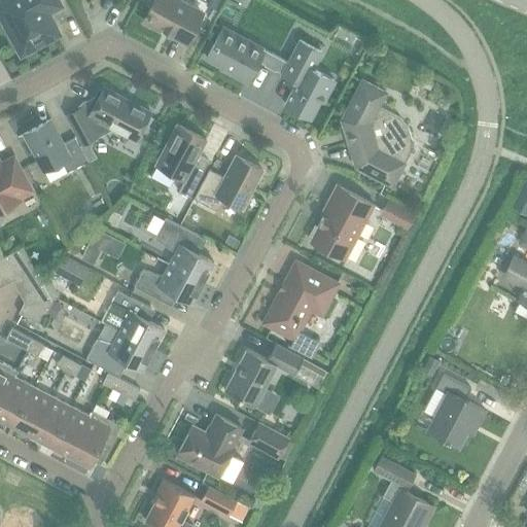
[(51,25),(53,20),(48,12),(62,5),(59,0),(11,0),(12,2),(0,8),(0,18),(21,56),(57,36),(51,25)]
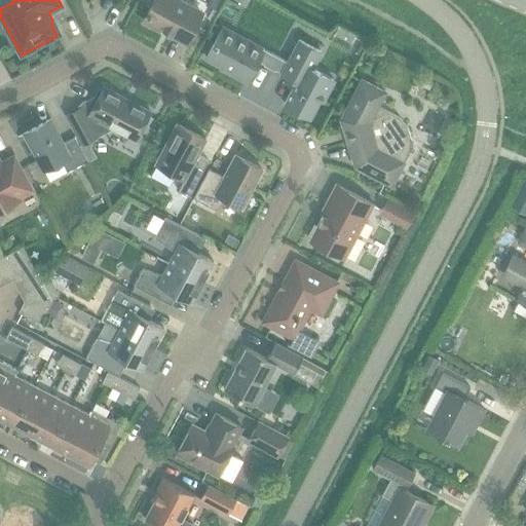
[(151,5),(144,20),(160,28),(160,27),(174,33),(173,34),(186,41),(201,12),(177,0),(147,0),(147,2),(151,5)]
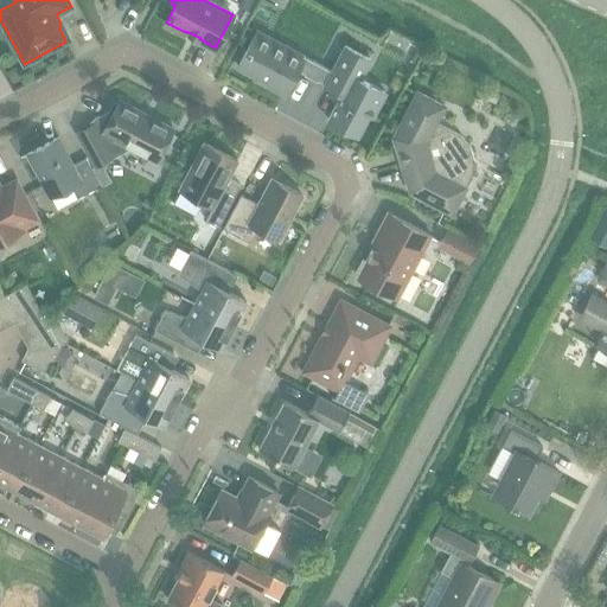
[(256,31),(238,65),(268,82),(268,84),(285,94),(288,87),(296,70),(311,78),(319,63),(304,55),(300,61),(273,46),(275,42),(256,31)]
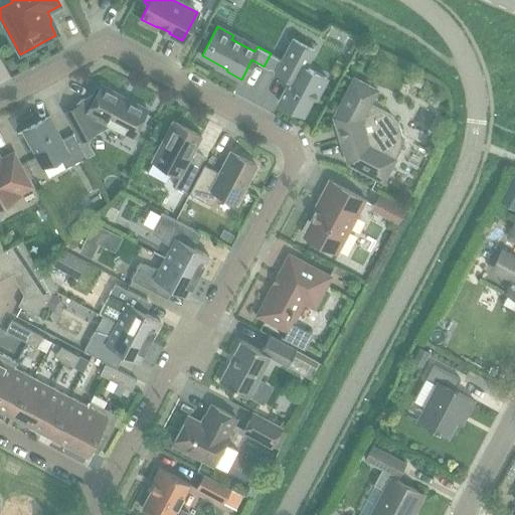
[(271,53),(264,66),(275,71),(290,79),(278,101),(303,114),(313,97),(316,98),(327,77),(305,66),(314,49),(293,38),(282,59),(271,53)]
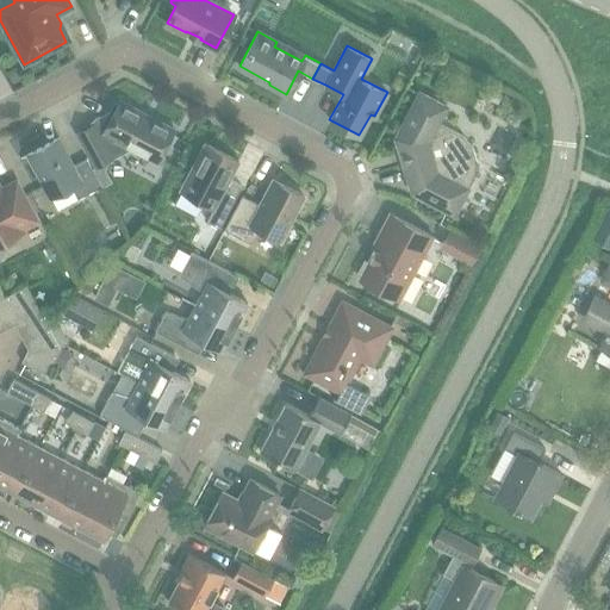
[(411,192),(454,215),(474,175),(477,161),(472,147),(464,136),(437,122),(447,106),(419,92),(394,138),(411,192)]
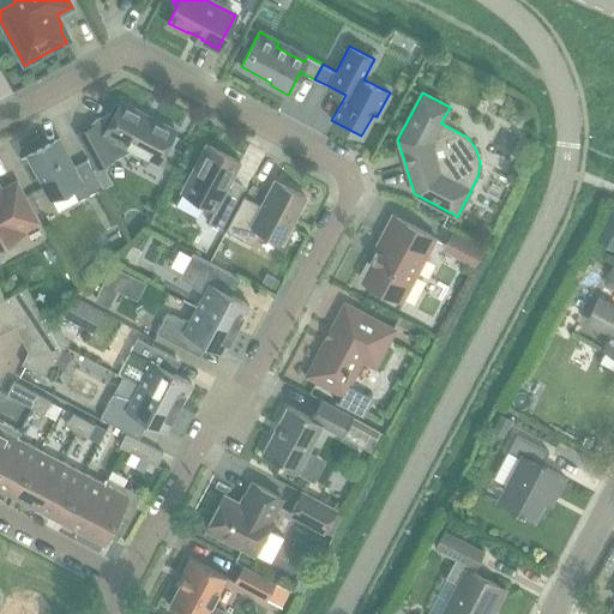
[(94,122),(95,124),(77,133),(91,158),(88,161),(102,186),(113,181),(103,163),(113,158),(132,148),(158,162),(175,131),(118,100),(115,104),(113,103),(107,115),(94,122)]
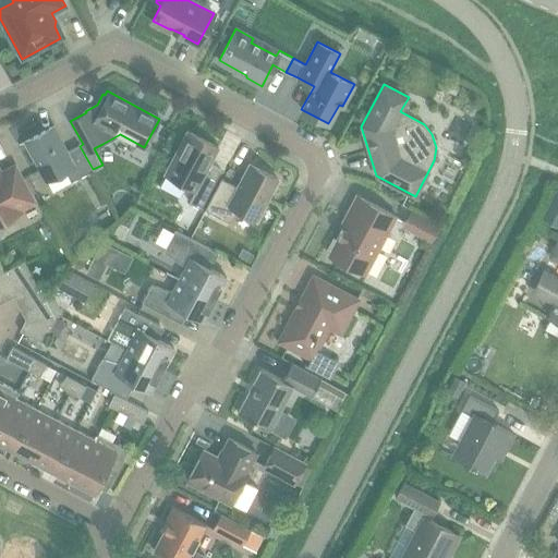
[(53,125),(24,141),(46,181),(47,180),(53,191),(93,169),(80,146),(80,145),(68,150),(53,125)]
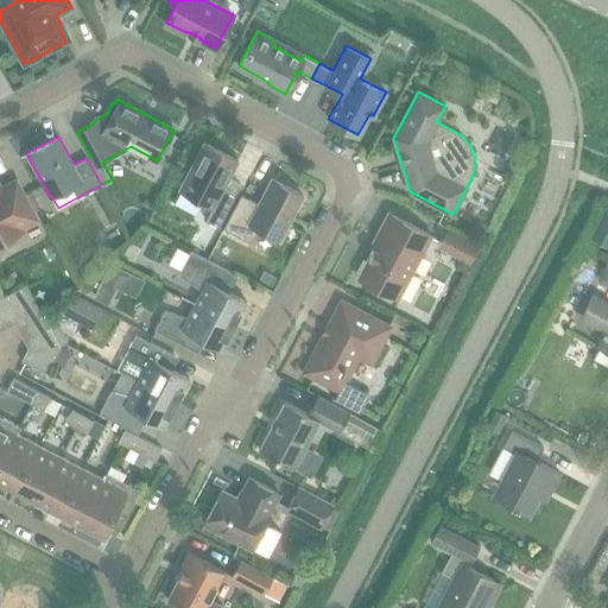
[(189,211),(196,198),(213,208),(206,220),(219,227),(241,185),(228,178),(238,160),(204,143),(179,190),(181,190),(173,203),(189,211)]
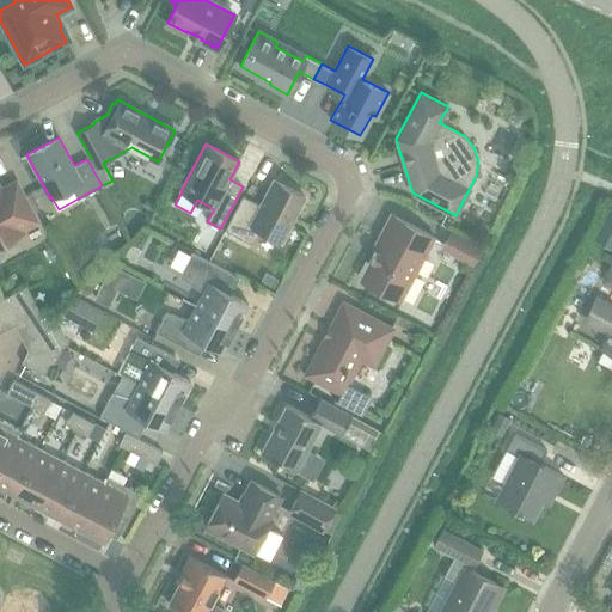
[(259,228),(281,240),(305,196),(273,179),(259,204),(243,196),(225,230),(251,244),(259,228)]
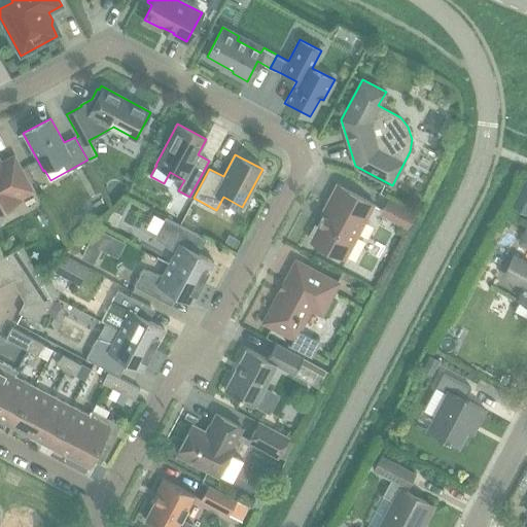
[(0,214),(2,215),(14,209),(14,202),(21,199),(20,197),(32,190),(13,155),(1,163),(0,161),(0,214)]
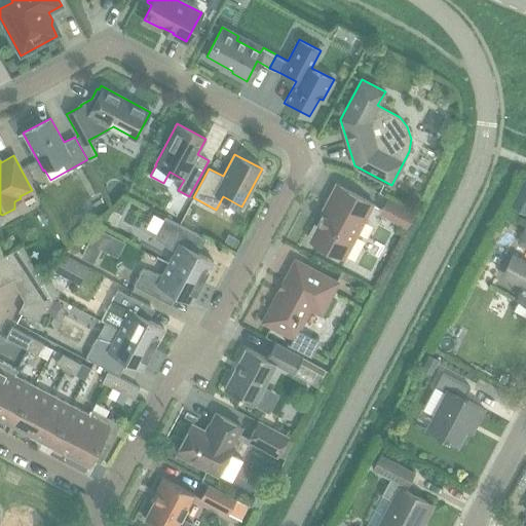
[(402,182),(395,194),(422,211),(429,198),(402,182)]
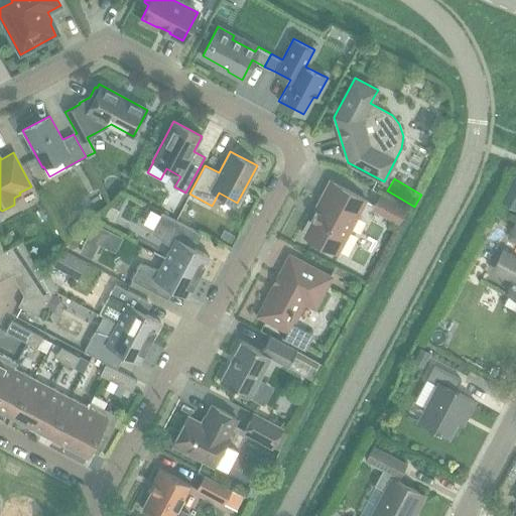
[(317,208),(303,235),(338,253),(366,200),(329,179),(314,207),(317,208)]
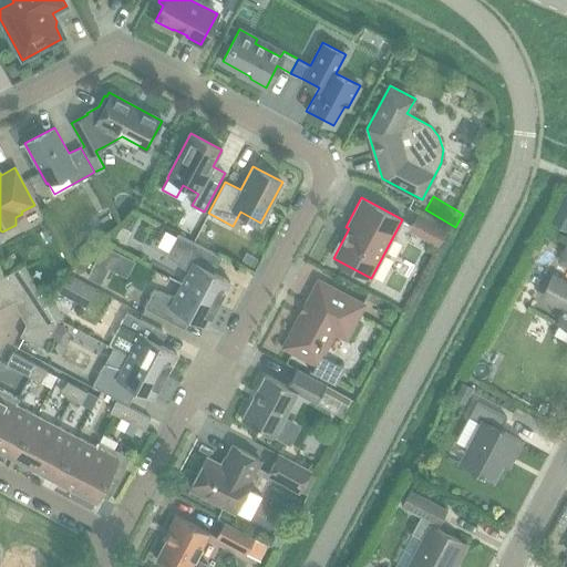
[(433,220),(423,238),(437,247),(447,229),(433,220)]
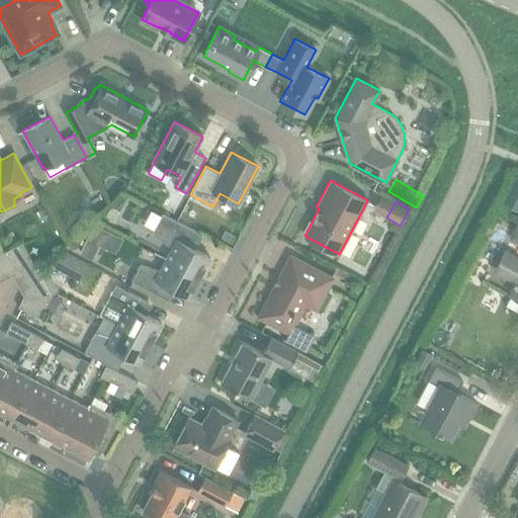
[(166,259),(199,277),(209,257),(190,247),(198,232),(163,213),(153,231),(156,236),(172,248),(166,259)]
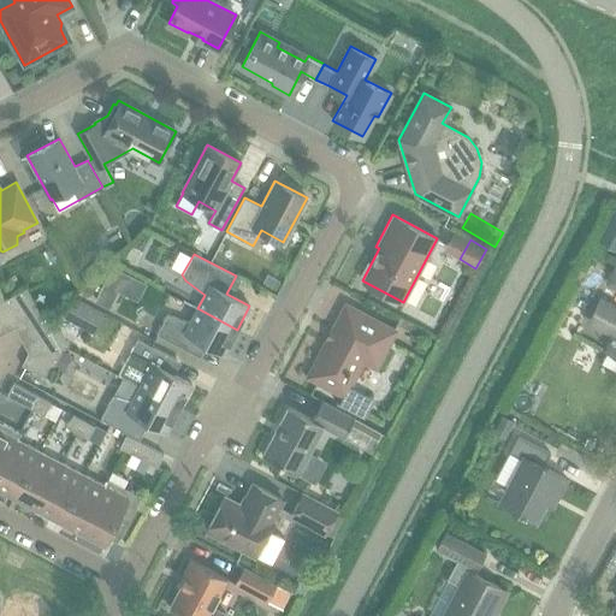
[(134,260),(123,286),(135,292),(146,266),(134,260)]
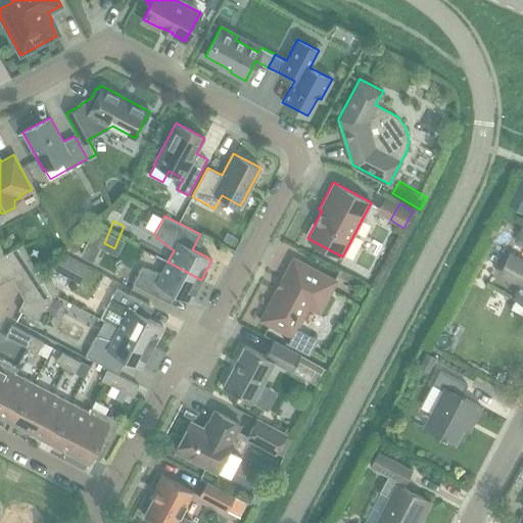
[(384,223),(378,237),(389,242),(395,227),(384,223)]
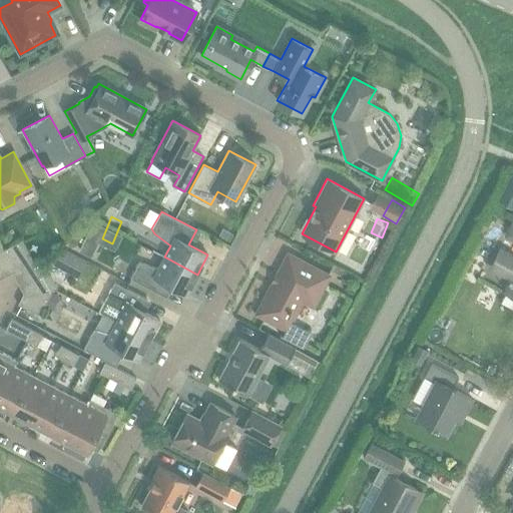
[(222,228),(218,235),(229,241),(232,234),(222,228)]
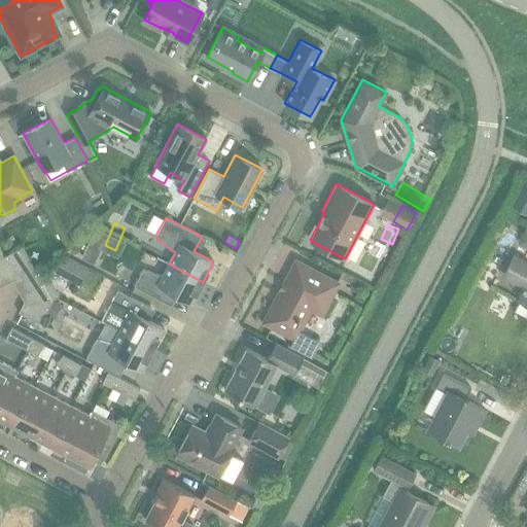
[(18,290),(40,279),(22,246),(11,252),(23,273),(11,279),(12,279),(18,290)]
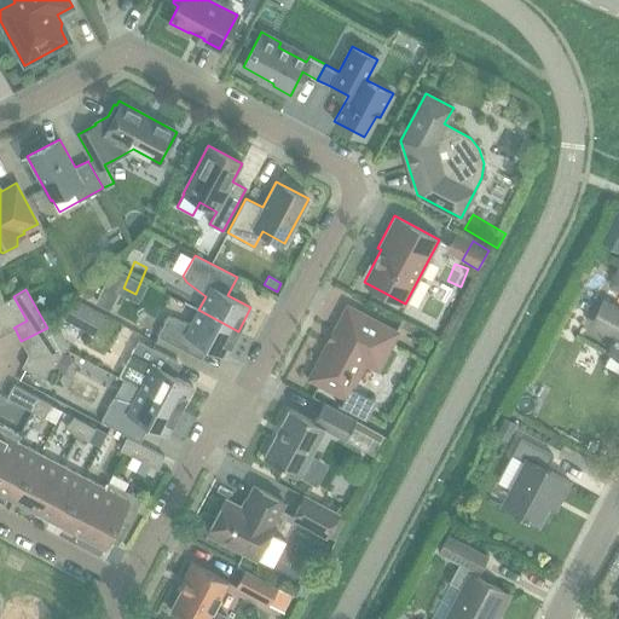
[(99,295),(94,304),(109,311),(114,302),(99,295)]
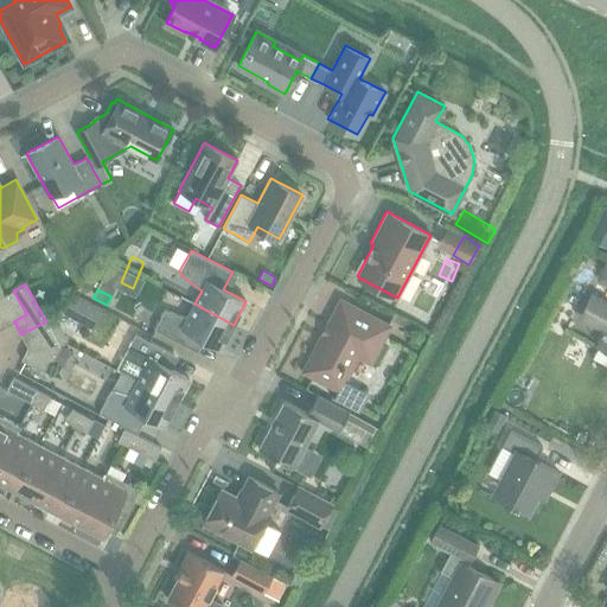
[(13,291),(0,296),(0,326),(1,328),(14,321),(13,321),(26,314),(13,291)]
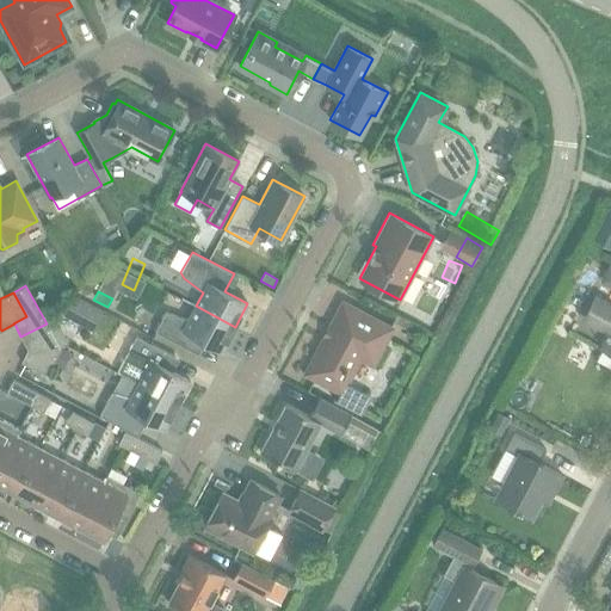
[(73,295),(63,314),(78,322),(88,302),(73,295)]
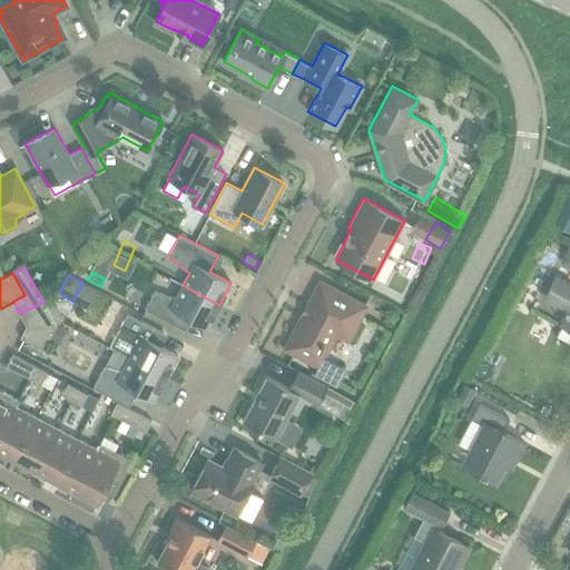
[(346,369),(323,357),(336,333),(347,340),(365,305),(320,281),(284,349),(317,365),(314,373),(337,385),(346,369)]
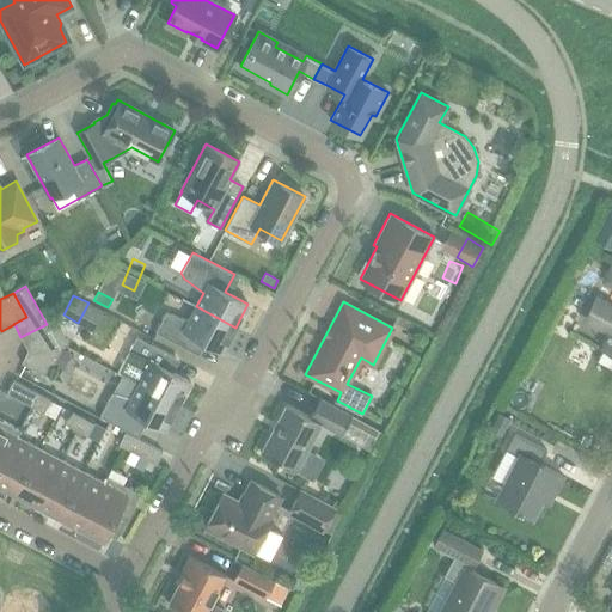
[(222,352),(236,328),(196,306),(188,319),(166,312),(155,331),(194,352),(200,338),(222,352)]
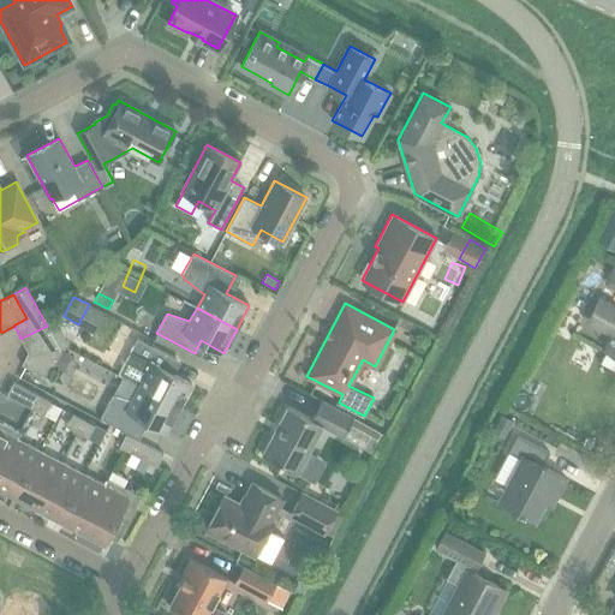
[(28,351),(60,351),(47,326),(21,339),(28,351)]
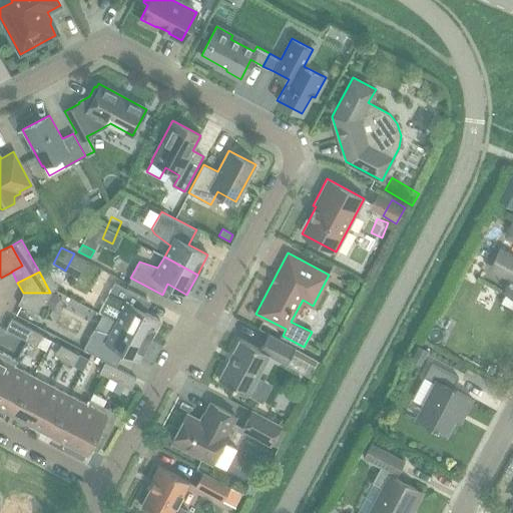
[(114,282),(98,313),(115,322),(148,340),(159,320),(140,310),(146,299),(114,282)]
